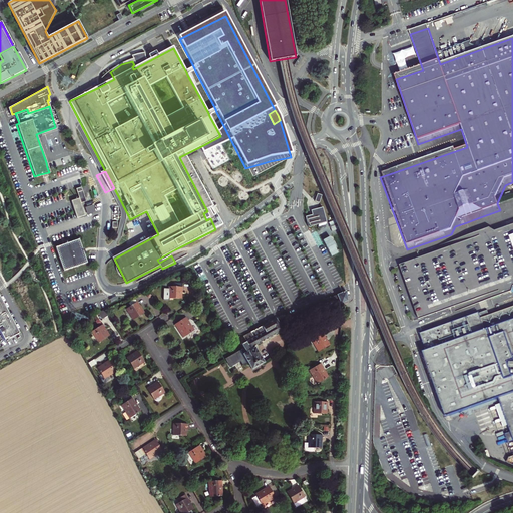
[(72,201),(78,218),(86,215),(81,203),(87,201),(82,187),(77,189),(80,198),(72,201)]
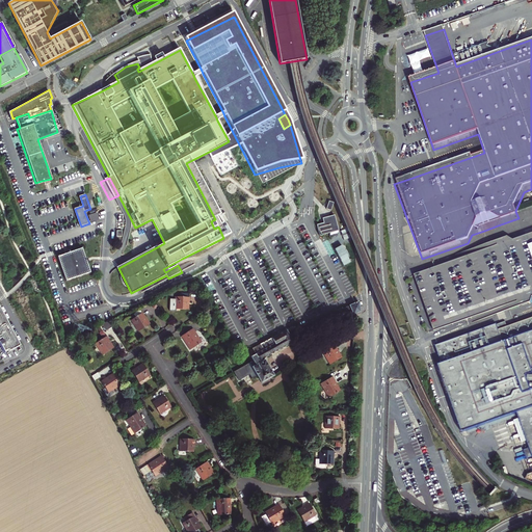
[(91,222),(100,219),(98,212),(89,215),(91,222)]
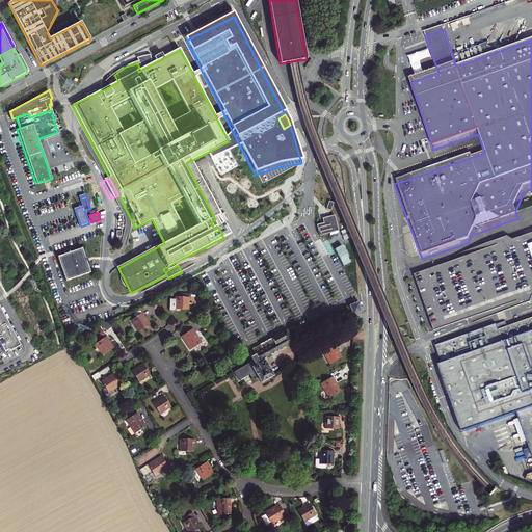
[(319,236),(338,231),(334,216),(322,219),(323,223),(316,224),(319,236)]
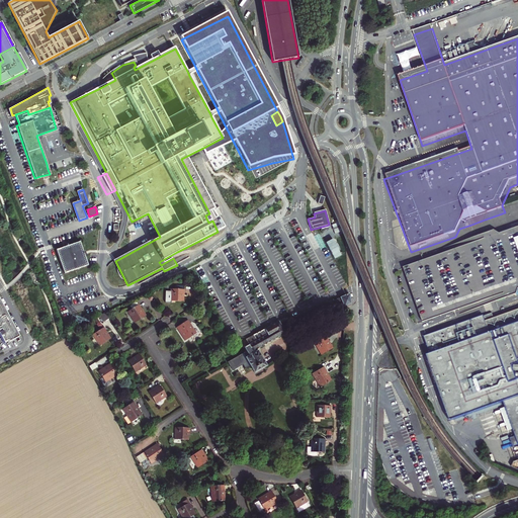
[(517,228),(500,234),(494,231),(484,235),(486,239),(403,268),(422,322),(504,292),(506,296),(515,293),(517,288),(517,287),(517,228)]
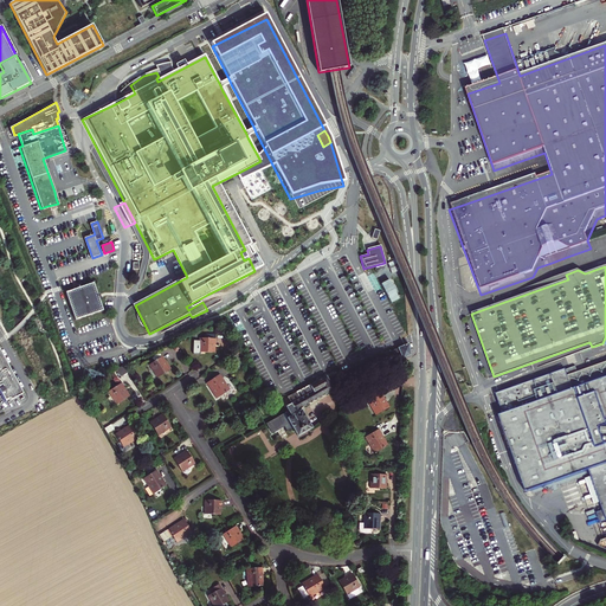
[(386,269),(378,274),(392,303),(400,298),(386,269)]
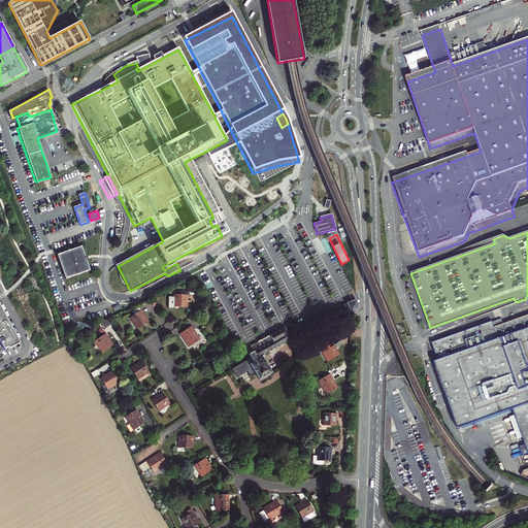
[(87,256),(83,246),(59,255),(67,278),(91,270),(88,260),(87,256)]
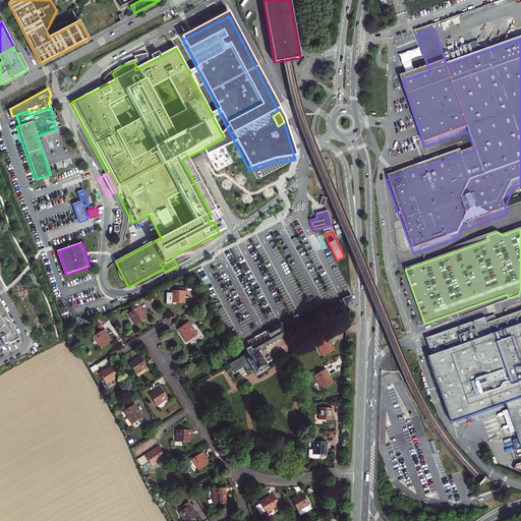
[(175,291),(172,290),(171,303),(184,304),(185,300),(185,291),(185,287),(176,287),(175,291)]
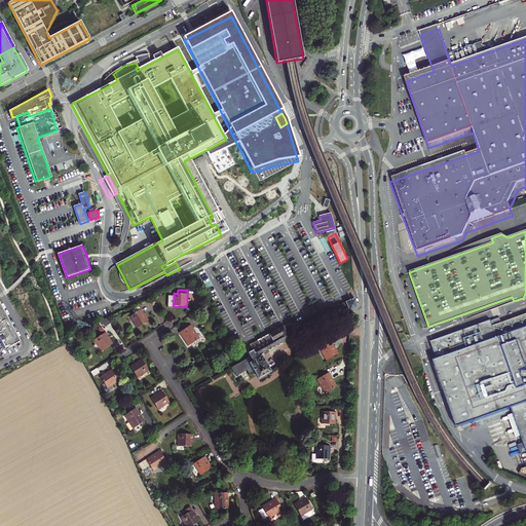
[(339,308),(346,305),(348,310),(350,310),(357,307),(355,304),(353,298),(336,305),(337,306),(338,306),(339,308)]
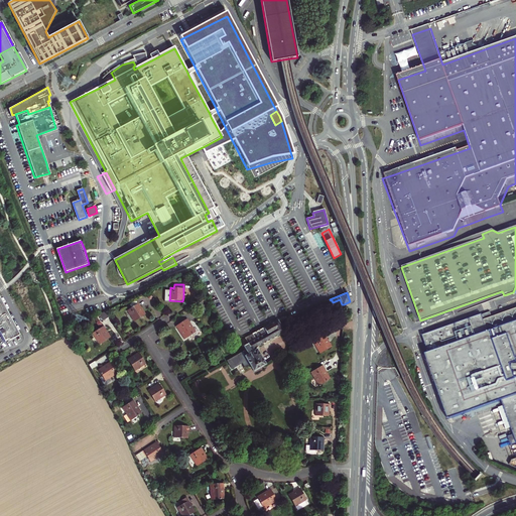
[(18,335),(0,300),(0,334),(1,336),(0,336),(0,342),(7,339),(8,340),(18,335)]
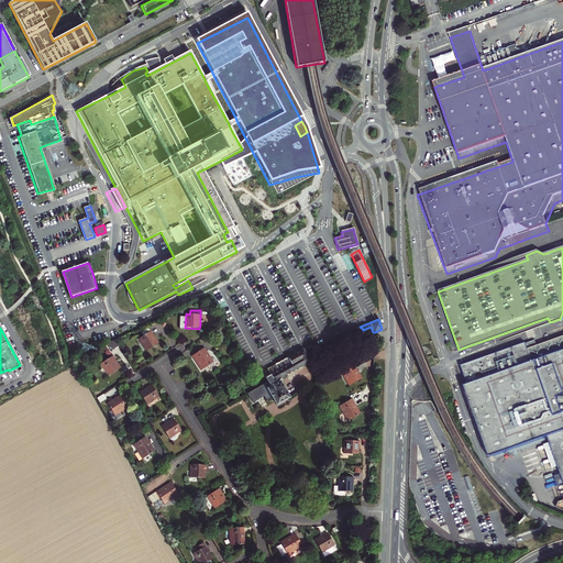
[(359,332),(356,328),(318,348),(320,352),(359,332)]
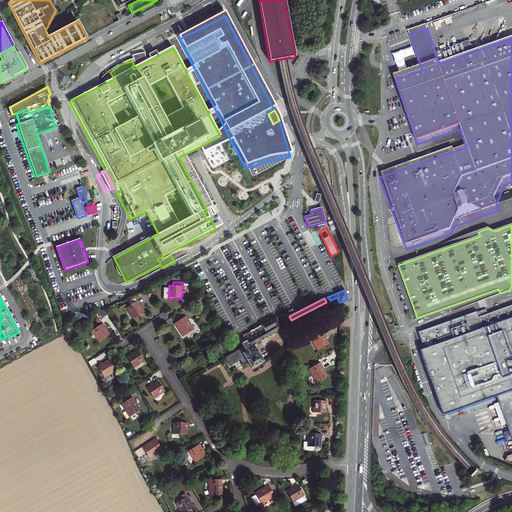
[(145,312),(137,301),(126,308),(134,319),(140,315),(145,312)]
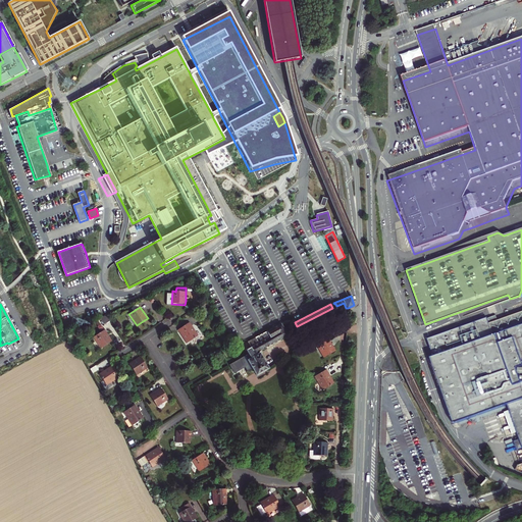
[(521,312),(497,321),(494,315),(427,338),(433,357),(429,359),(453,424),(507,405),(520,440),(515,442),(517,451),(521,448),(521,312)]
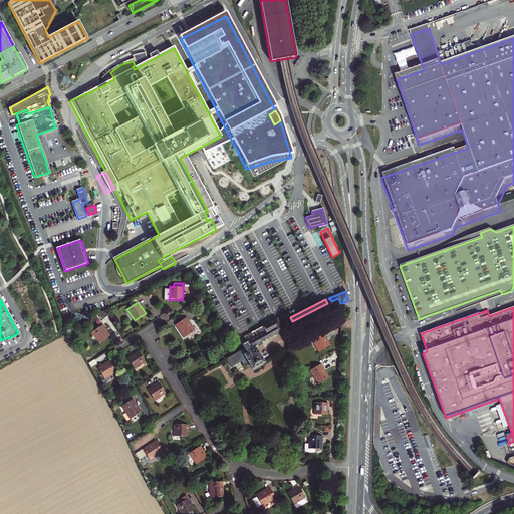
[(104,311),(98,314),(102,321),(108,317),(104,311)]
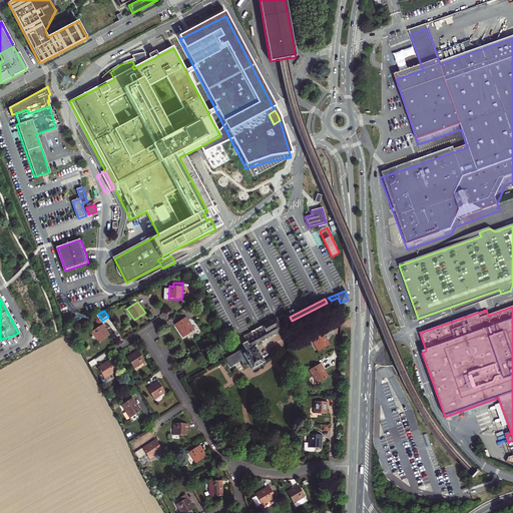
[(98,315),(94,316),(99,326),(103,324),(98,315)]
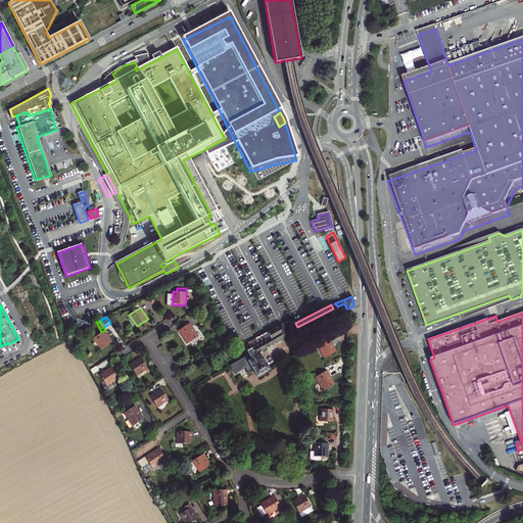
[(184,328),(179,331),(187,344),(198,337),(190,324),(184,328)]
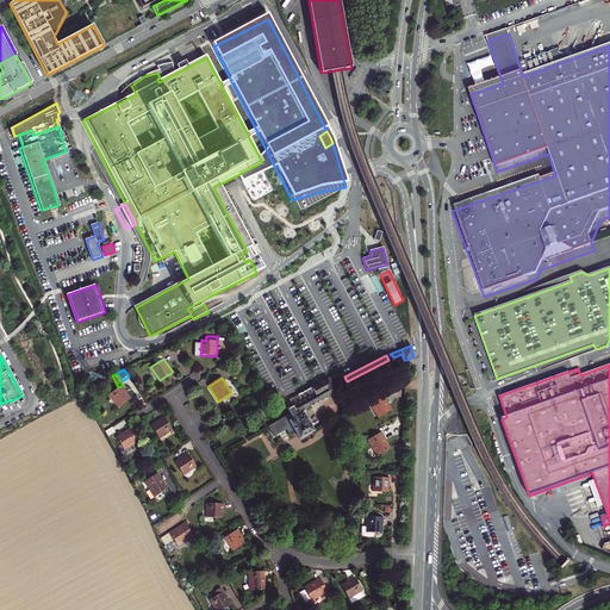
[(330,384),(327,379),(298,396),(302,403),(288,410),(291,415),(294,421),(290,423),(290,424),(288,425),(286,427),(291,434),(293,433),(294,431),(299,441),(313,433),(307,422),(302,412),(335,393),(330,384)]
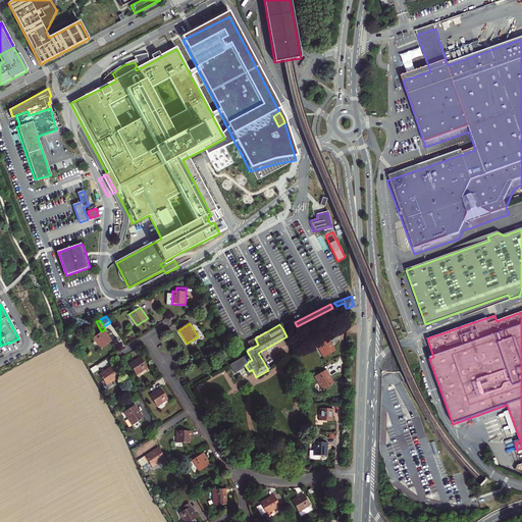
[(109,337),(104,330),(93,337),(100,349),(112,341),(109,337)]
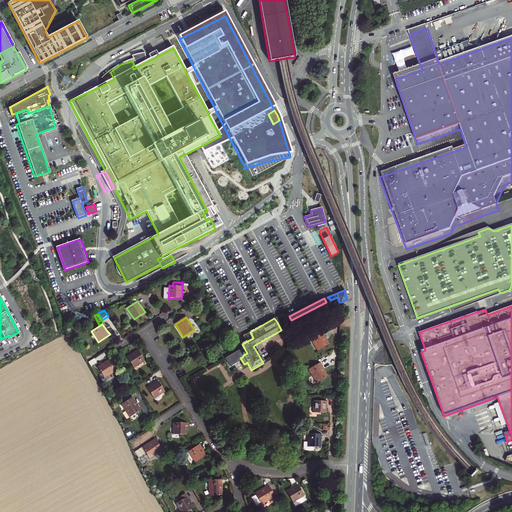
[(325,338),(322,333),(311,340),(318,351),(329,344),(325,338)]
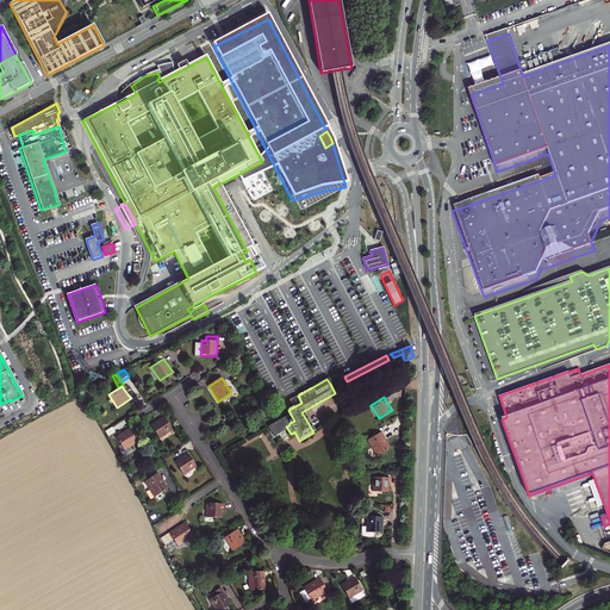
[(172,430),(163,417),(159,419),(151,425),(160,439),(172,430)]
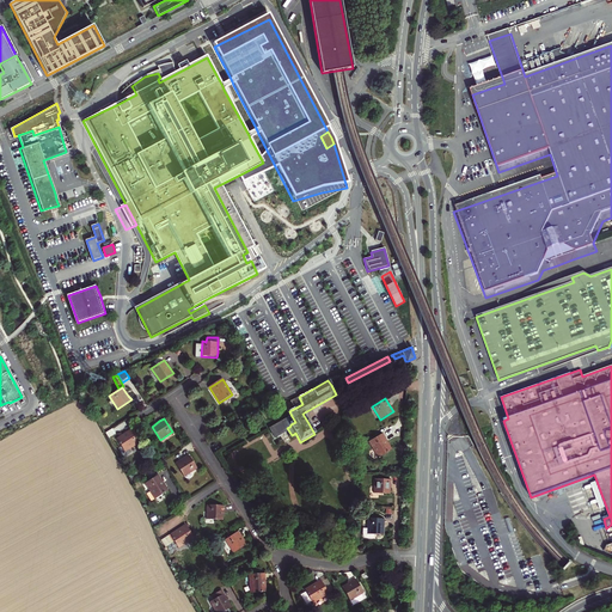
[(141,442),(132,429),(127,433),(116,440),(126,453),(141,442)]
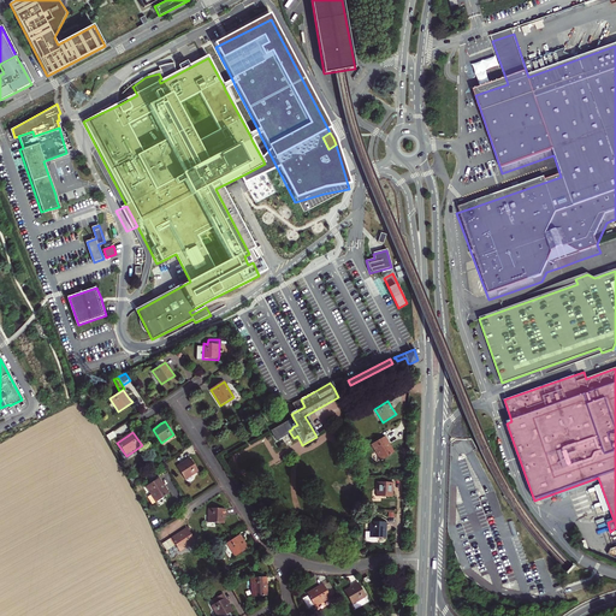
[(390,444),(385,437),(372,445),(381,461),(395,452),(390,444)]
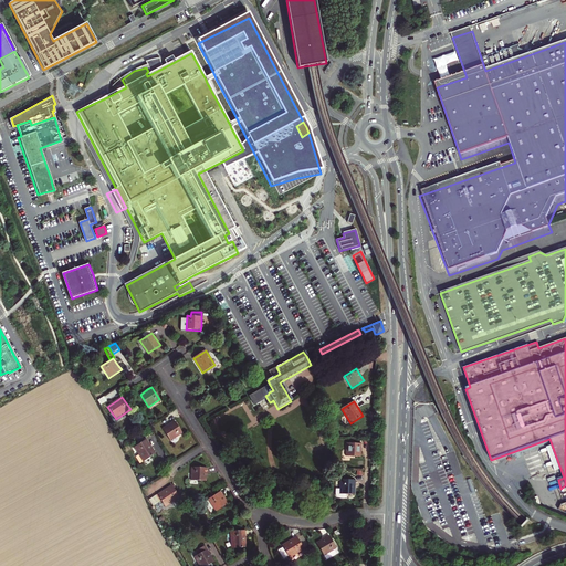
[(178,427),(175,421),(163,429),(170,441),(182,433),(178,427)]
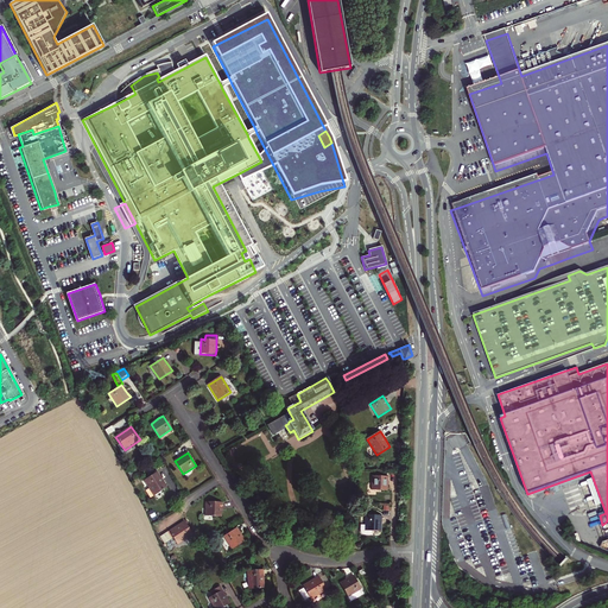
[(158,473),(144,482),(149,489),(146,491),(151,499),(154,496),(168,487),(165,483),(158,473)]
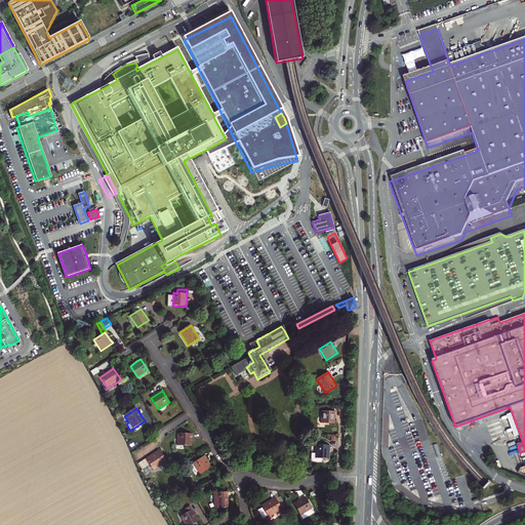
[(335,418),(335,411),(322,411),(322,423),(335,425),(335,418)]
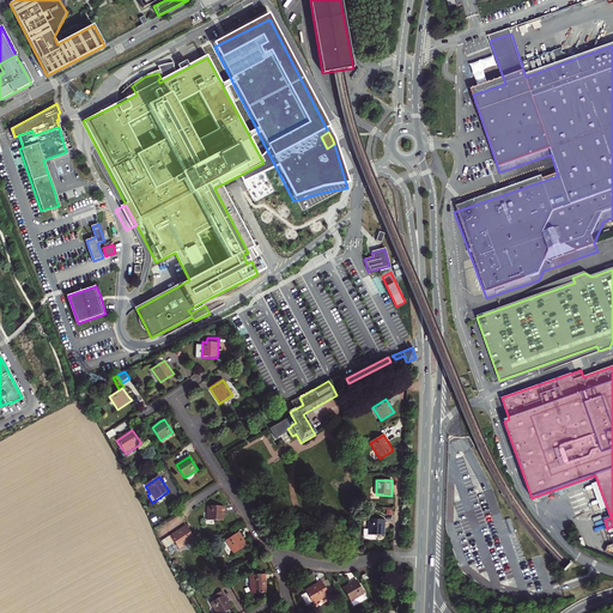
[(224,515),(224,507),(208,507),(208,521),(224,521),(224,515)]
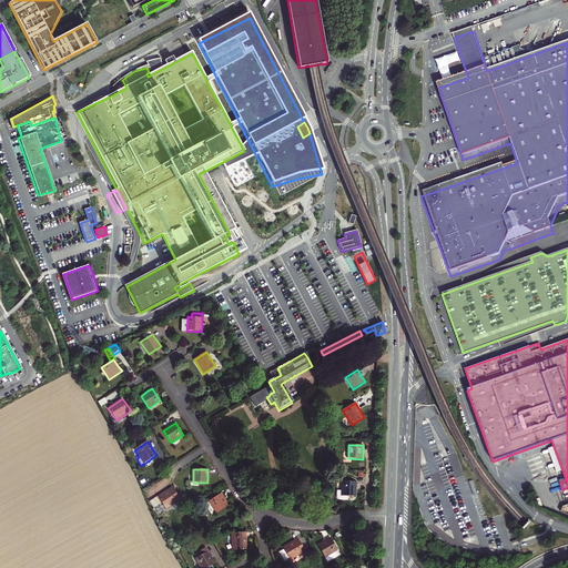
[(341,500),(348,500),(348,497),(356,497),(356,490),(356,482),(341,482),(341,487),(341,492),(337,492),(337,497),(337,498),(338,498),(338,499),(340,500),(341,500)]
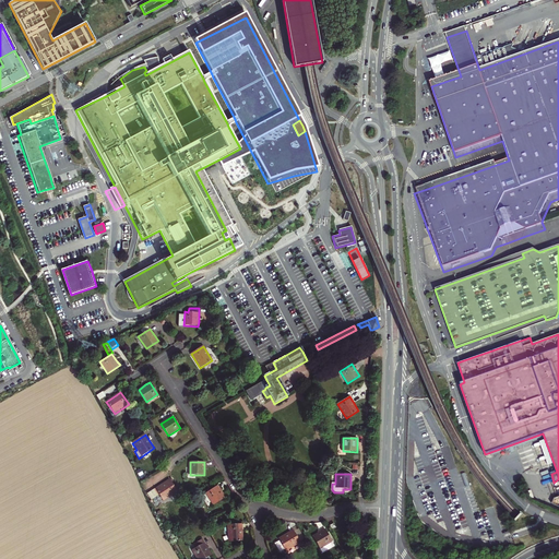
[(159,496),(150,501),(152,508),(177,491),(169,479),(164,483),(155,489),(159,496)]
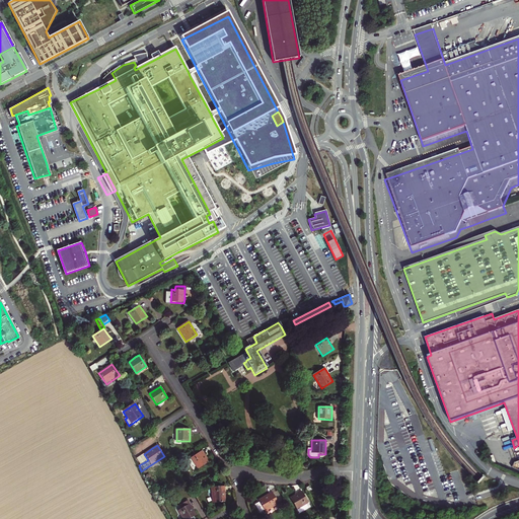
[(192,459),(198,468),(209,461),(206,456),(203,451),(192,459)]
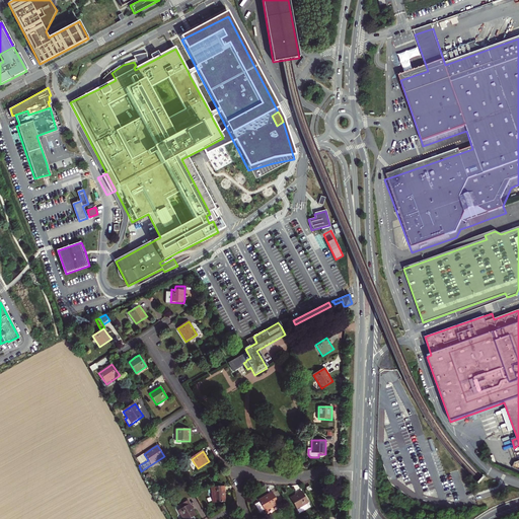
[(139,465),(148,460),(144,454),(136,458),(138,463),(139,465)]
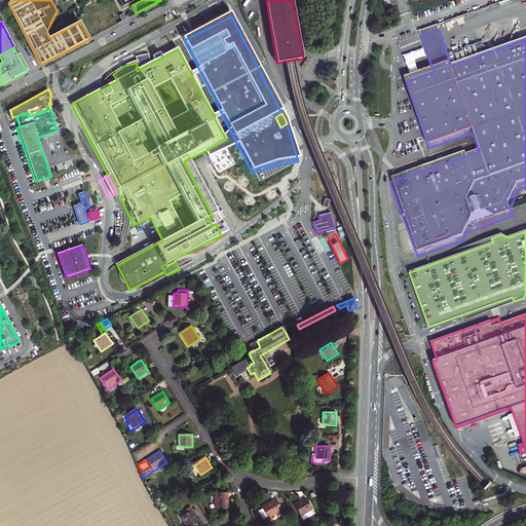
[(229,501),(228,493),(215,495),(216,510),(229,509),(229,501)]
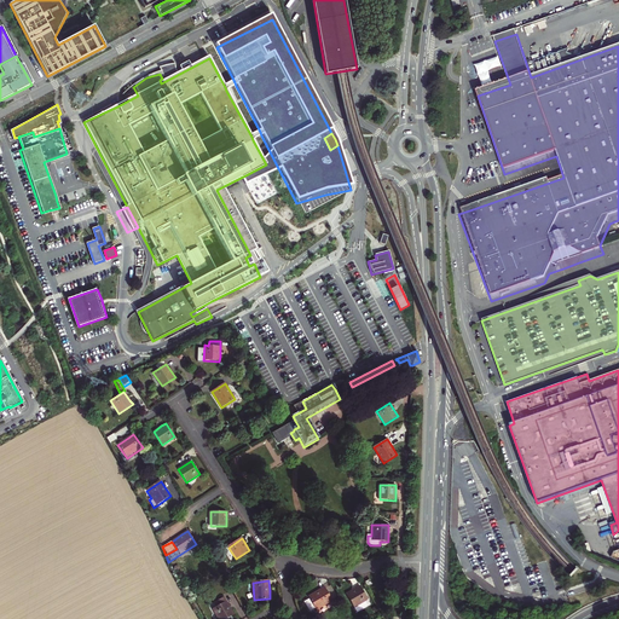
[(368,601),(359,585),(353,589),(346,594),(353,608),(356,612),(366,607),(364,602),(368,601)]
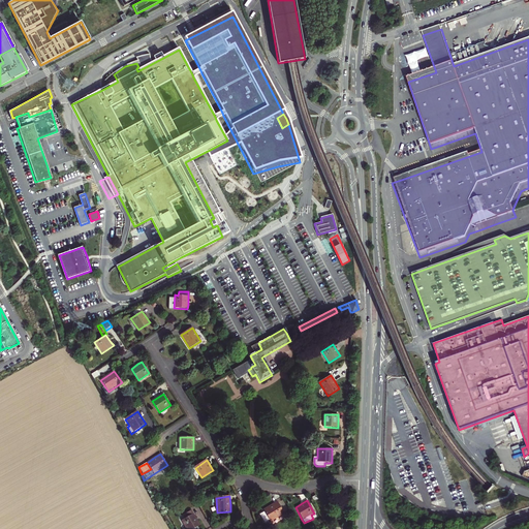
[(283,514),(276,502),(270,506),(263,509),(265,510),(261,512),(261,515),(265,521),(267,521),(270,519),(271,521),(283,514)]
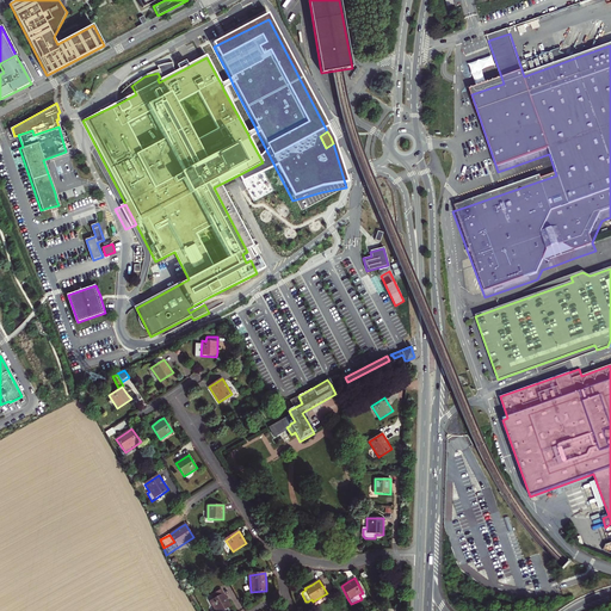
[(228,603),(224,594),(210,603),(215,610),(224,610),(232,608),(228,603)]
